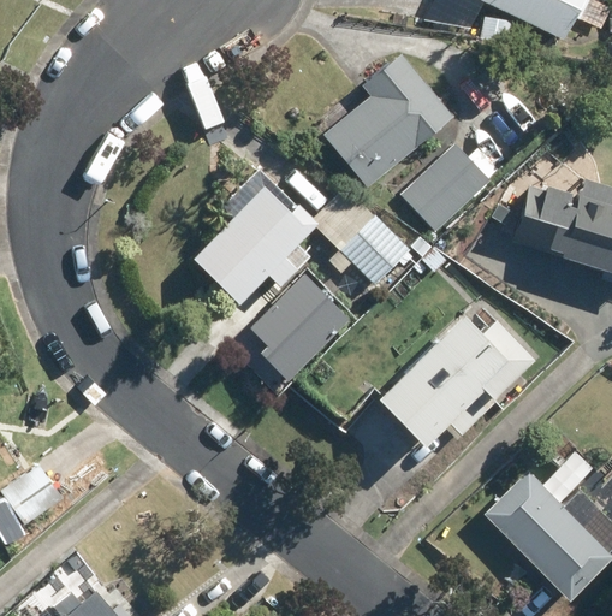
[(482,0),(563,40),(581,0),(482,0)]
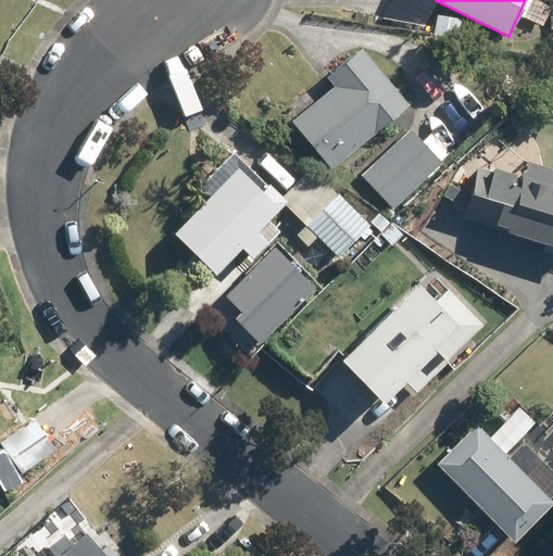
[(336,87),(292,122),(331,169),(411,104),(364,47),(327,76),(336,87)]
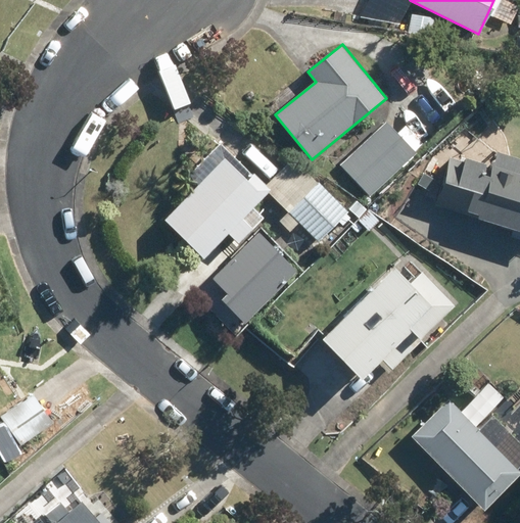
[(387,121),(341,162),(370,195),(417,153),(387,121)]
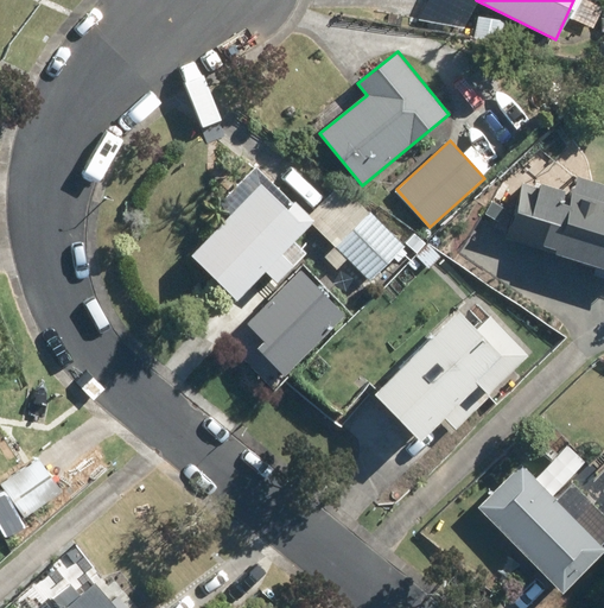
[(525,187),(509,238),(603,266),(603,184),(578,177),(571,202),(525,187)]
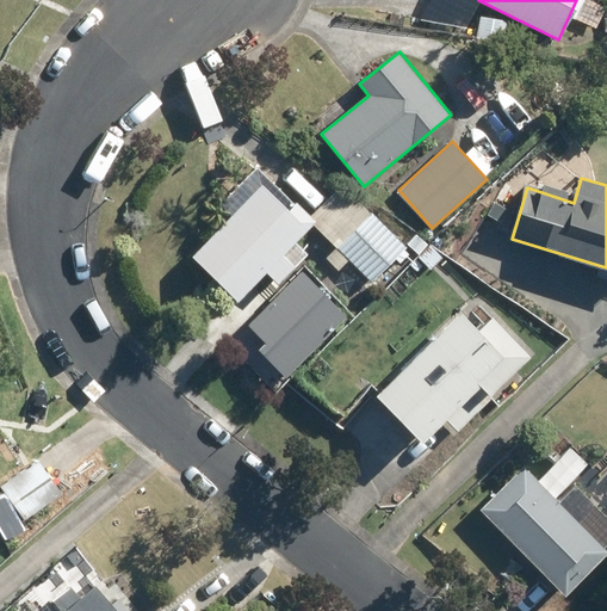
[(261,185),(190,257),(236,303),(307,233),(261,185)]
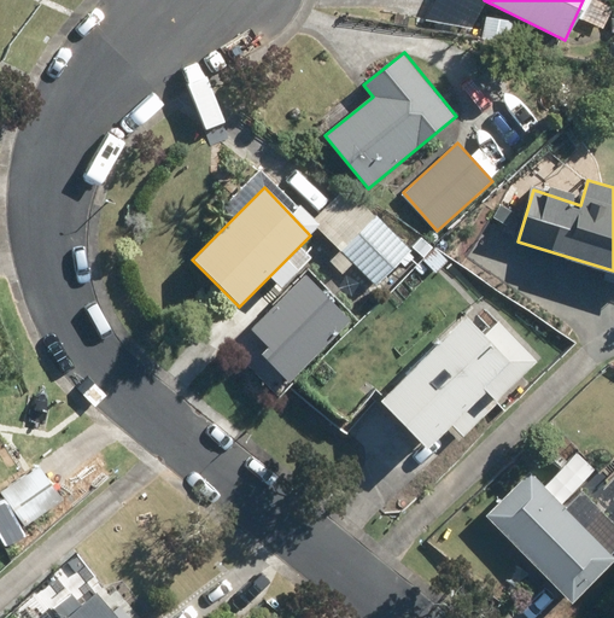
[(508,202),(495,222),(510,233),(524,211),(508,202)]
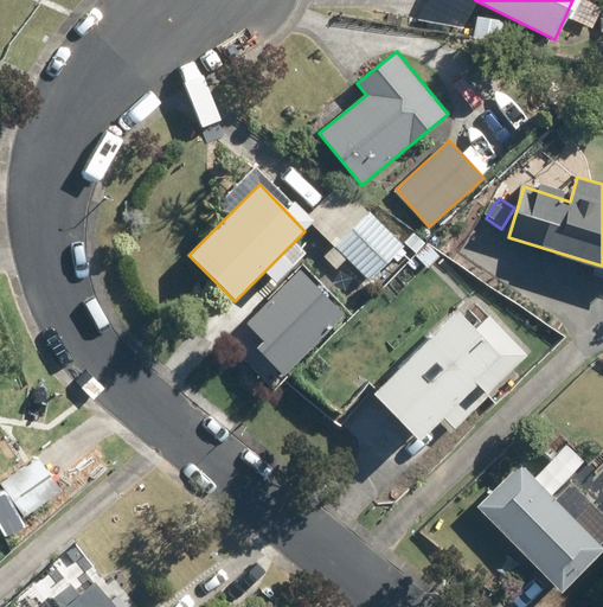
[(370,210),(335,244),(372,281),(404,246),(370,210)]
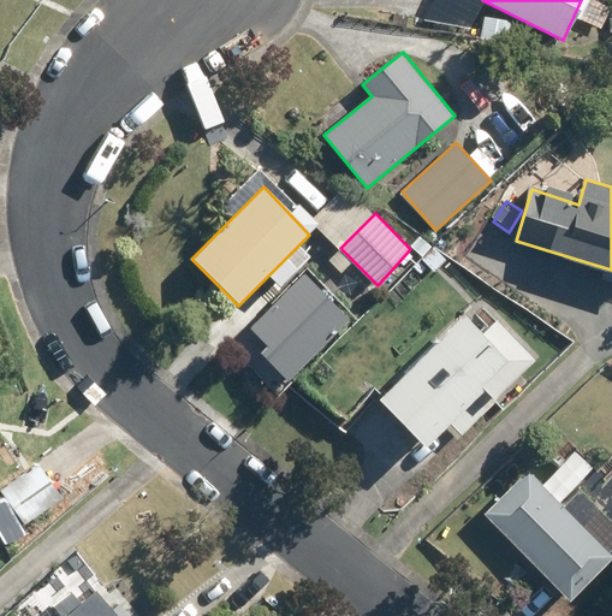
[(409,246),(422,258),(433,244),(420,234),(409,246)]
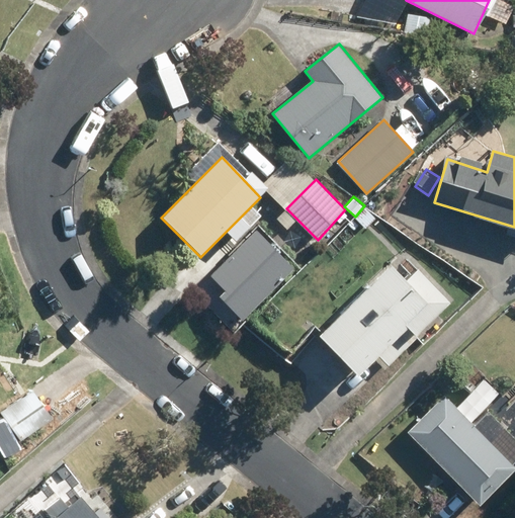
[(355,218),(368,229),(378,217),(366,205),(355,218)]
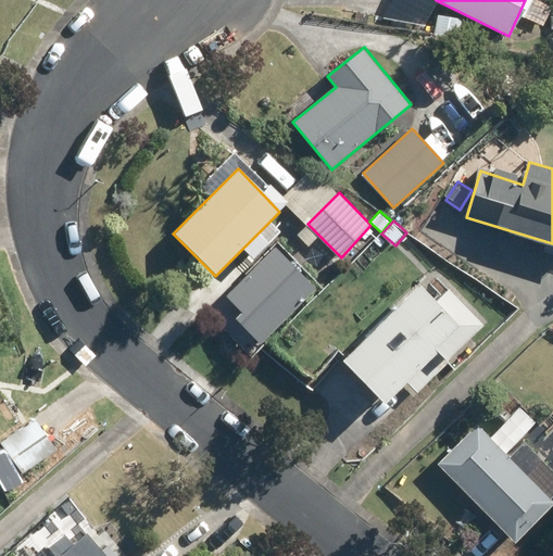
[(447,361),(484,326),(447,289),(435,301),(417,283),(340,359),(382,402),(437,352),(447,361)]
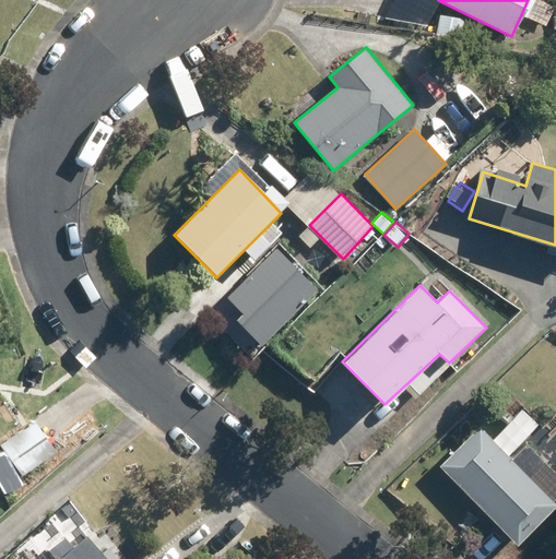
[(33,423),(1,445),(23,475),(55,452),(33,423)]
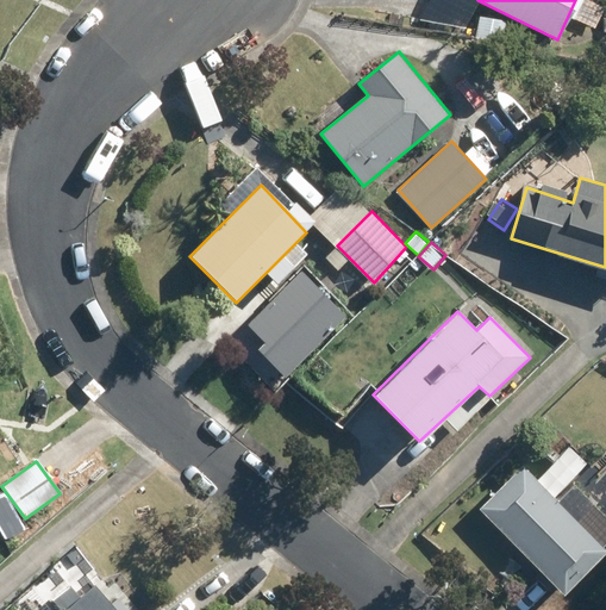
[(523,466),(480,508),(562,593),(605,553),(605,551),(523,466)]
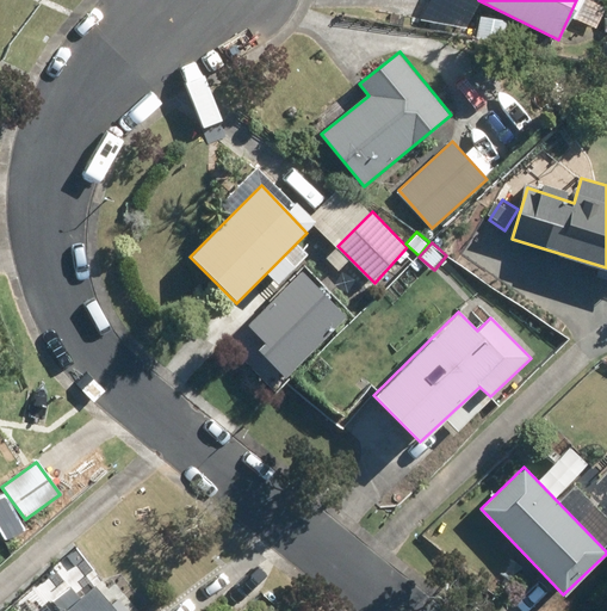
[(123,610),(94,578),(55,610),(123,610)]
